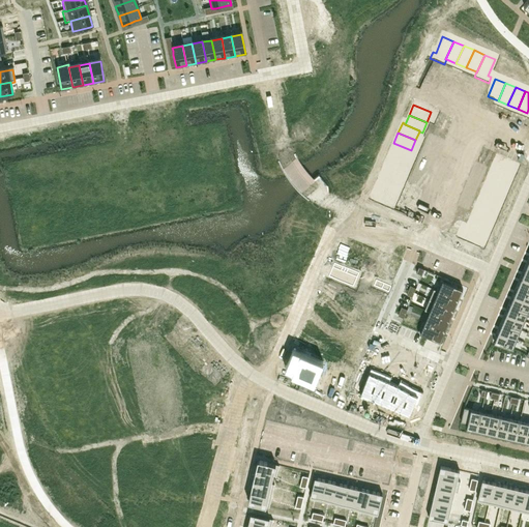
[(393,143),(389,152),(407,159),(411,150),(393,143)]
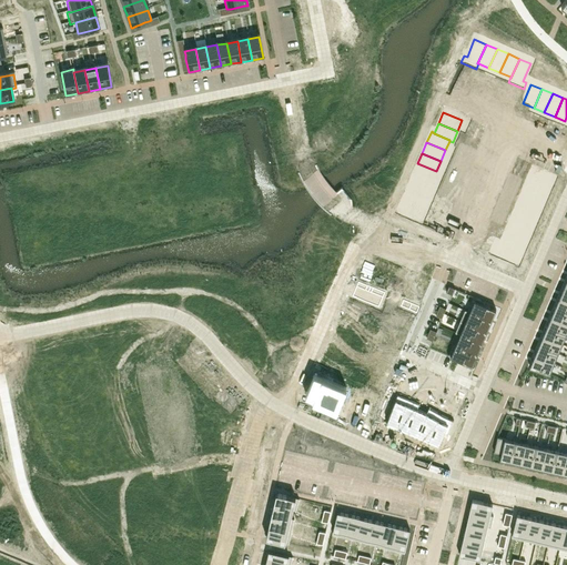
[(417,163),(413,173),(432,182),(436,171),(417,163)]
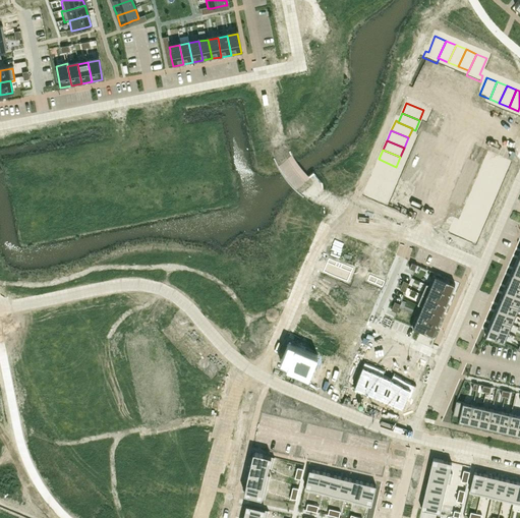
[(488,155),(484,166),(504,174),(508,163),(488,155)]
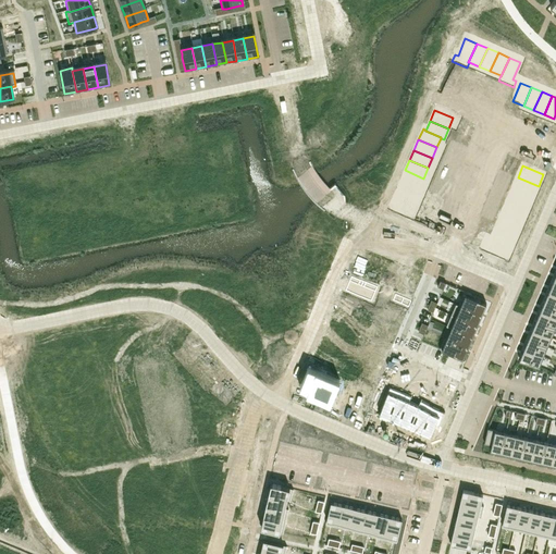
[(405,170),(400,181),(419,188),(423,179),(405,170)]
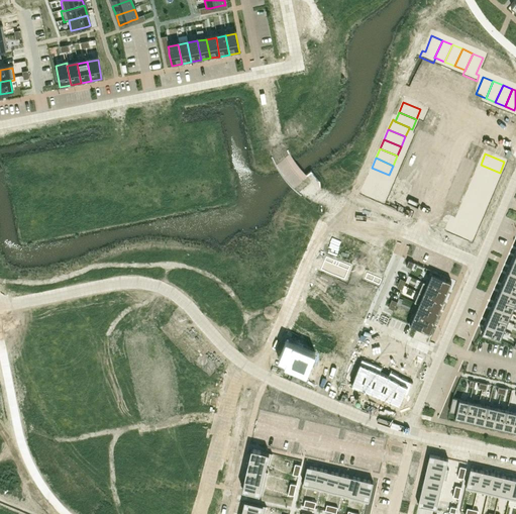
[(481,165),(477,175),(495,183),(500,173),(481,165)]
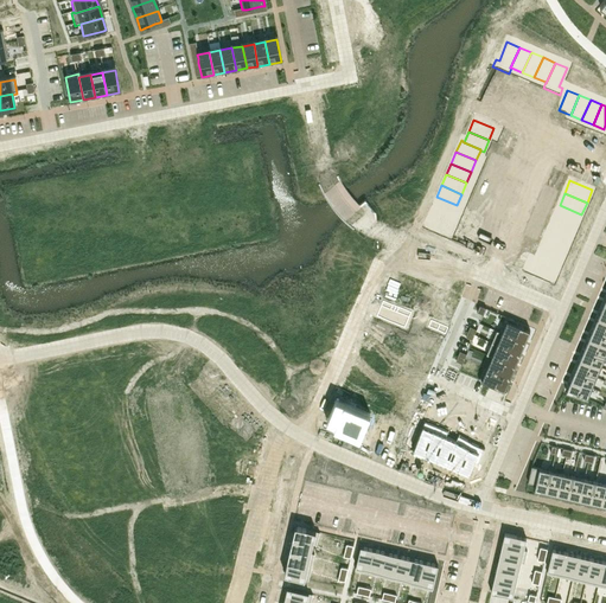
[(437,197),(432,207),(452,216),(457,205),(437,197)]
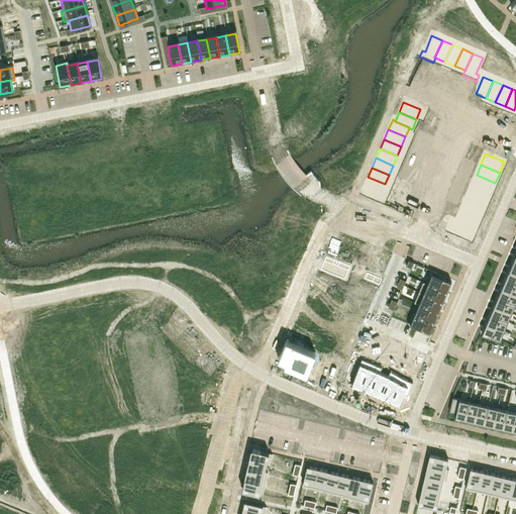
[(477,175),(472,185),(491,193),(495,183),(477,175)]
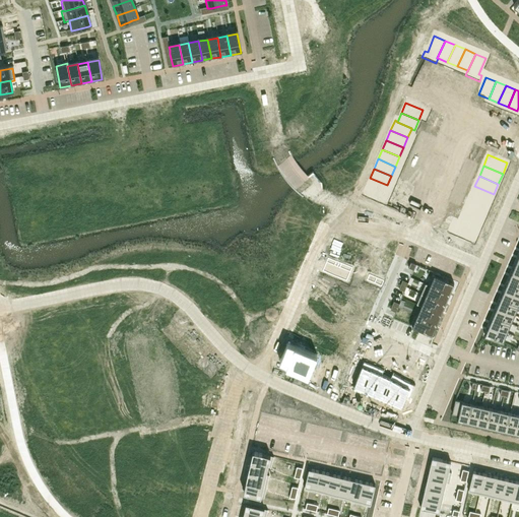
[(370,178),(366,187),(383,195),(387,185),(370,178)]
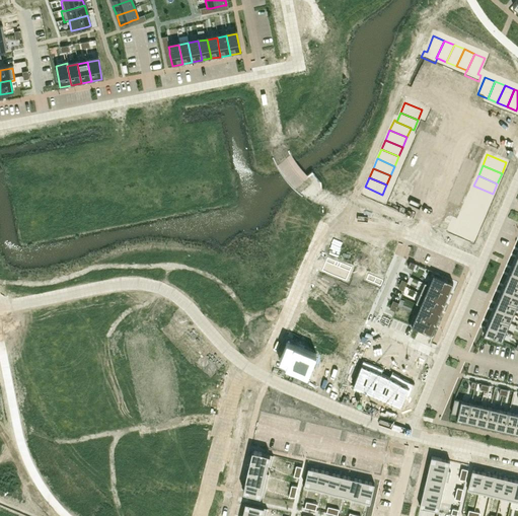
[(473,186),(469,196),(489,204),(493,194),(473,186)]
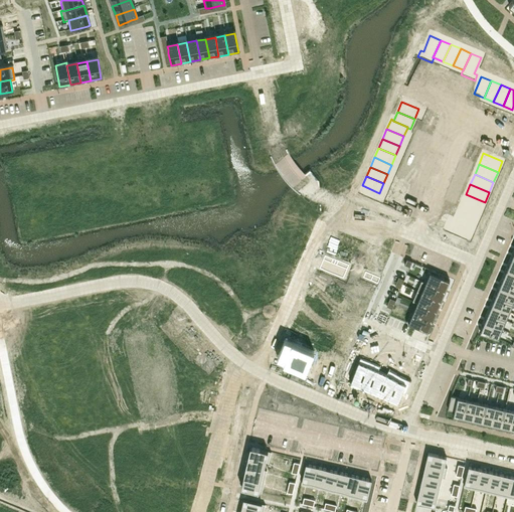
[(362,185),(358,195),(375,203),(379,193),(362,185)]
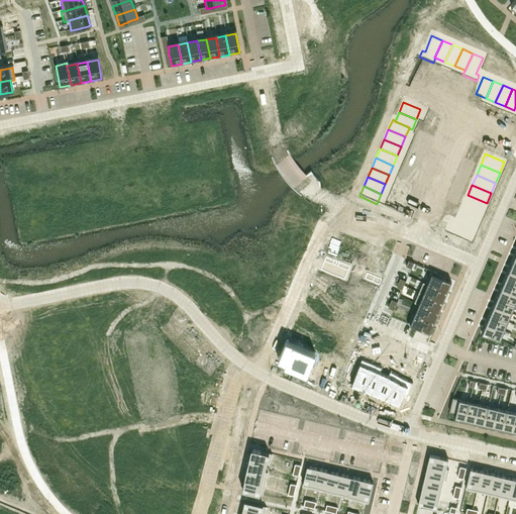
[(468,195),(463,205),(483,212),(487,203),(468,195)]
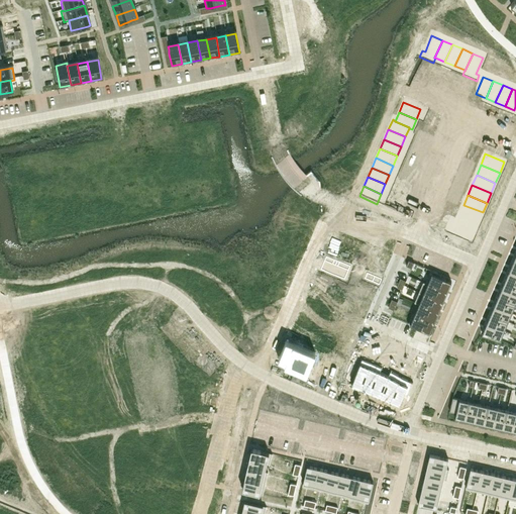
[(463,205),(459,214),(478,222),(483,212),(463,205)]
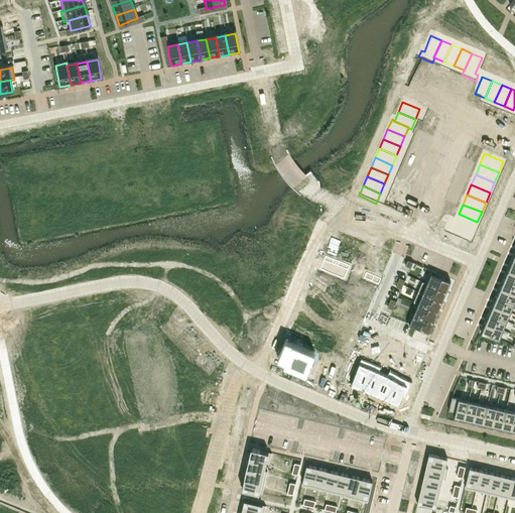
[(459,214),(454,224),(473,232),(477,222),(459,214)]
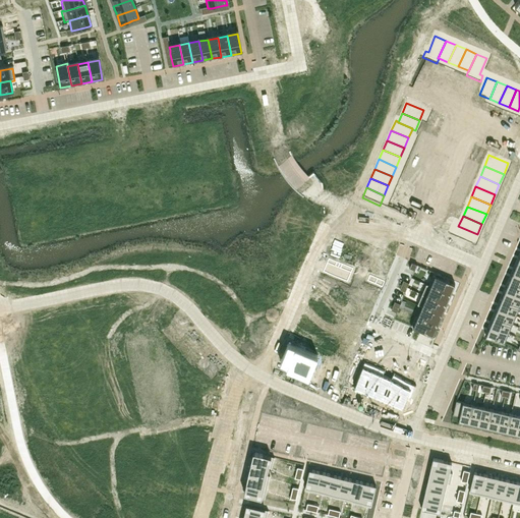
[(458,226),(454,237),(473,245),(477,234),(458,226)]
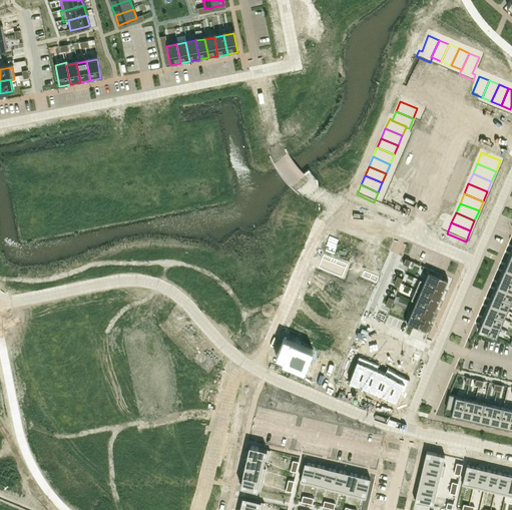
[(323,258),(317,271),(341,281),(347,268),(323,258)]
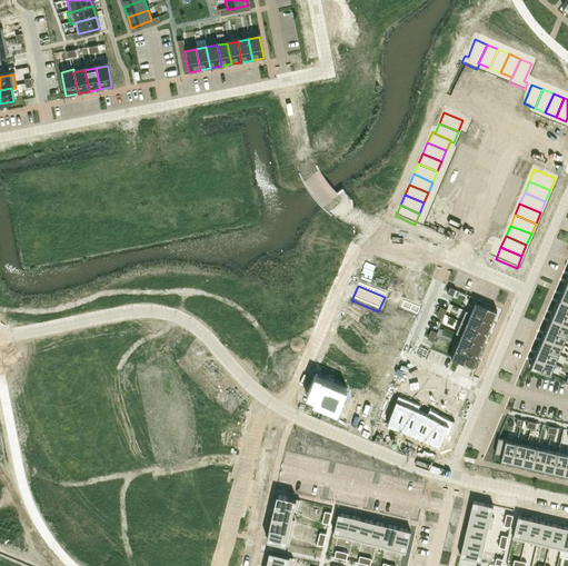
[(467,314),(467,315),(491,325),(496,313),(484,308),(485,305),(472,299),(467,314)]
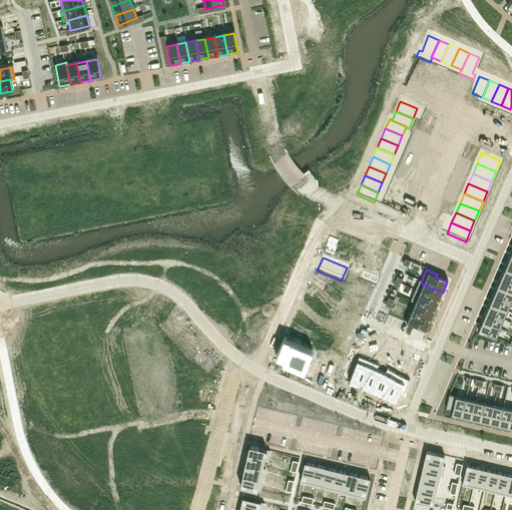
[(511,275),(504,272),(500,281),(511,285),(511,275)]
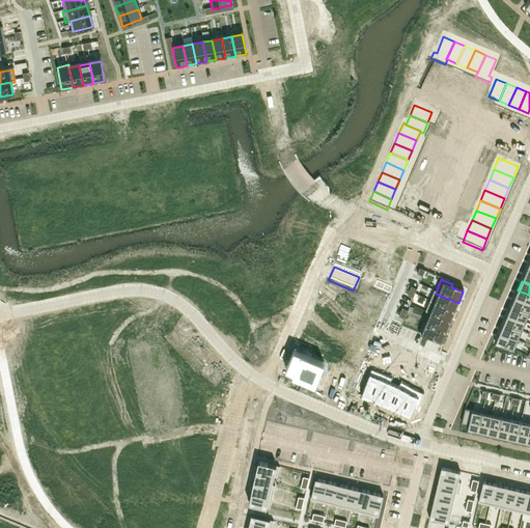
[(383,287),(381,294),(388,297),(391,290),(383,287)]
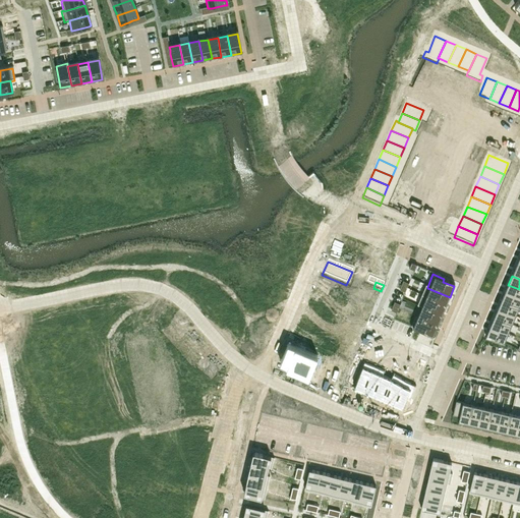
[(519,289),(508,285),(504,293),(519,300),(519,289)]
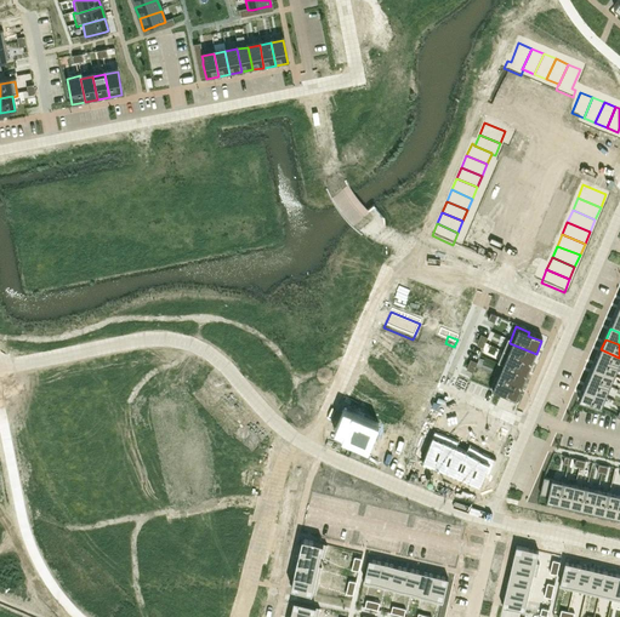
[(507,341),(501,354),(530,366),(536,354),(510,343),(510,342),(507,341)]
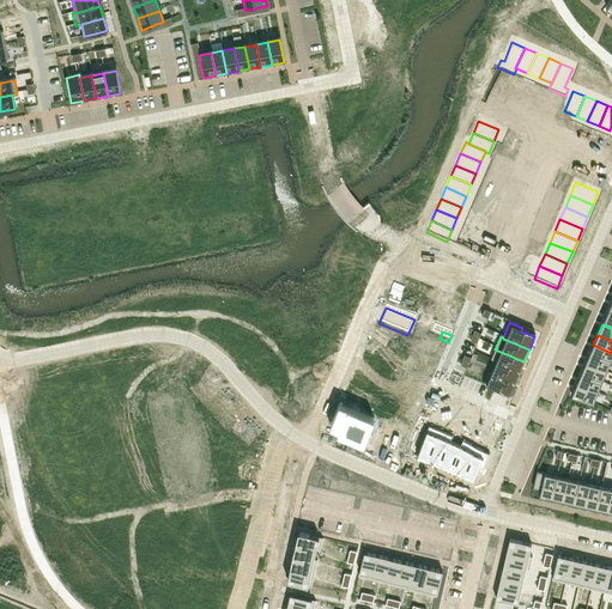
[(611,353),(593,345),(589,355),(610,365),(611,359),(611,353)]
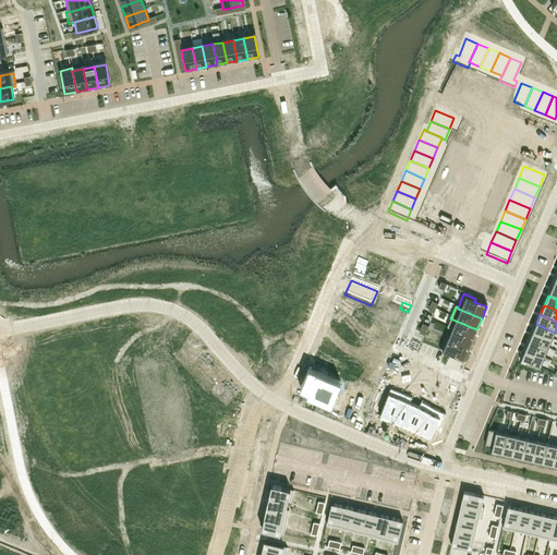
[(450,318),(446,329),(450,332),(451,330),(472,340),(476,329),(450,318)]
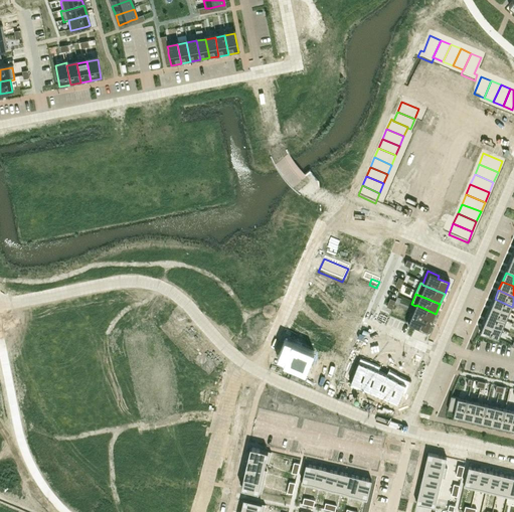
[(495,299),(491,308),(508,316),(512,307),(495,299)]
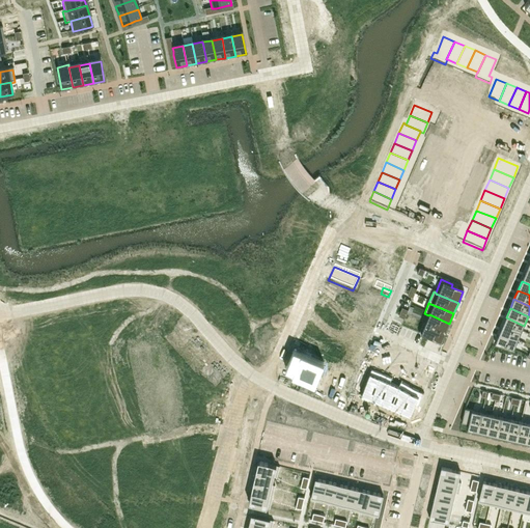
[(369,311),(368,316),(379,321),(380,315),(369,311)]
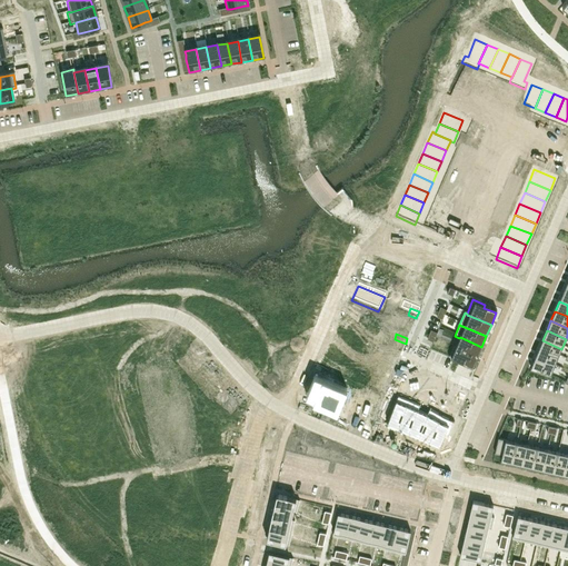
[(456,348),(455,348),(477,358),(481,347),(460,337),(459,338),(456,348)]
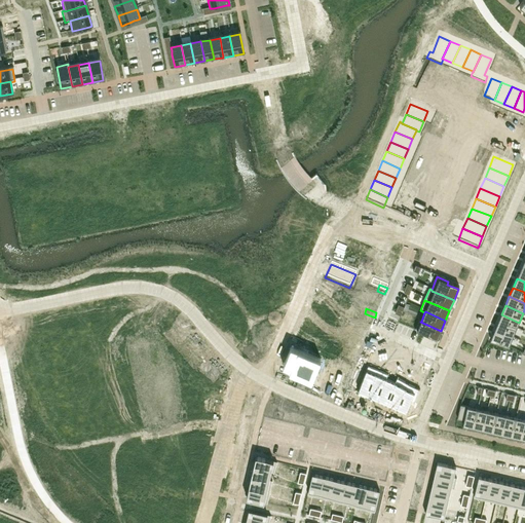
[(501,314),(497,324),(516,331),(519,323),(501,314)]
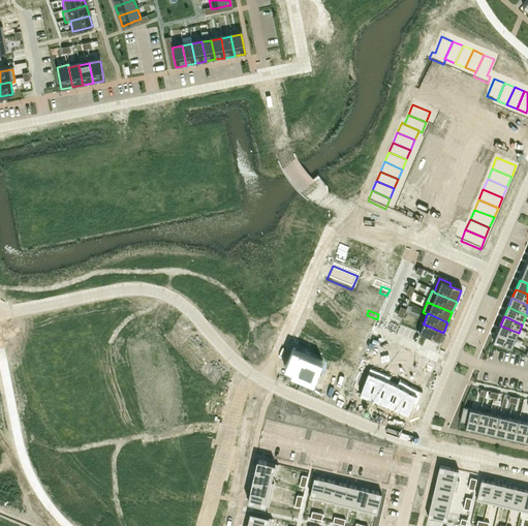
[(421,322),(416,334),(438,343),(443,333),(423,323),(424,323),(421,322)]
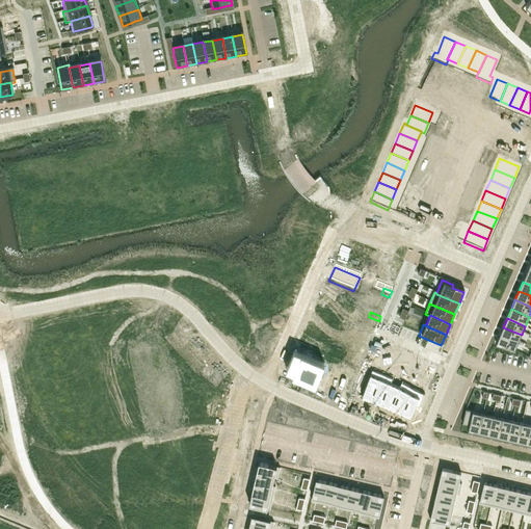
[(503,327),(499,337),(518,344),(522,335),(503,327)]
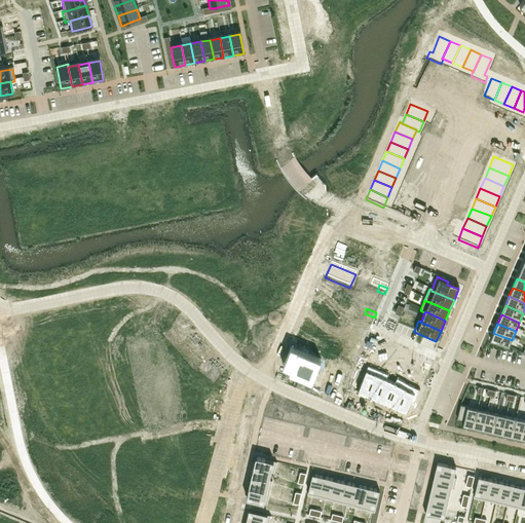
[(493,333),(489,342),(508,350),(512,340),(493,333)]
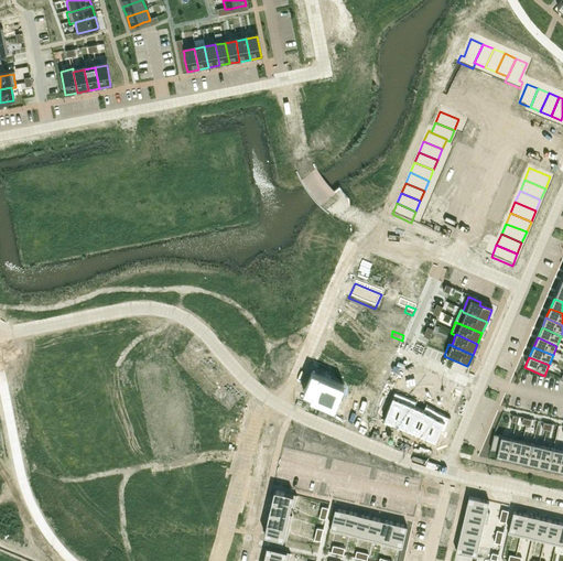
[(313,380),(307,392),(318,397),(316,399),(331,406),(332,405),(331,405),(335,394),(336,394),(336,392),(337,390),(313,380)]
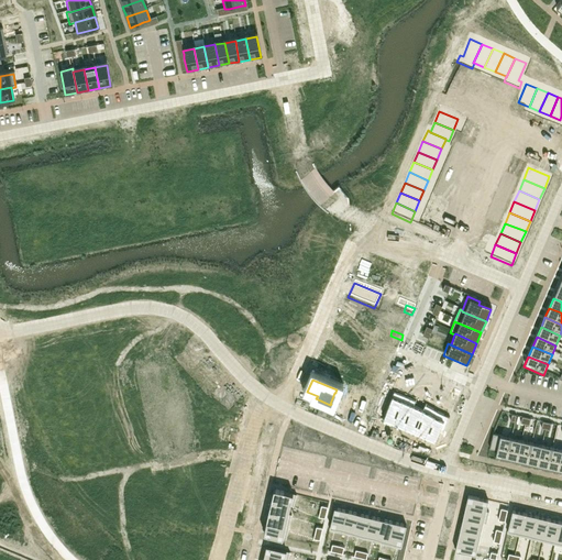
[(390,401),(382,423),(393,427),(401,405),(390,401)]
